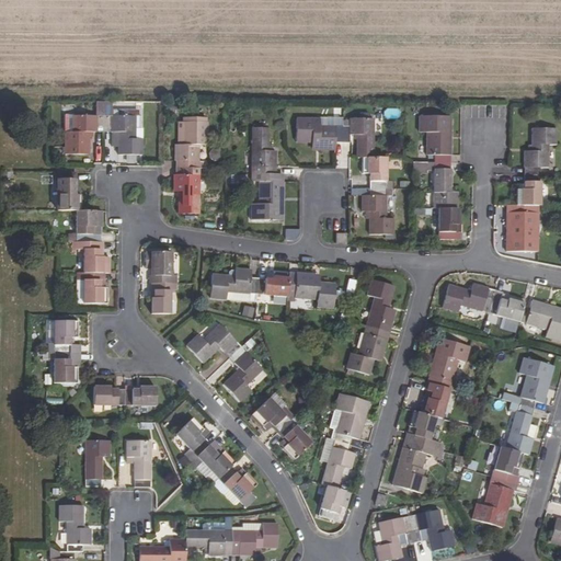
[(104,102),(96,102),(96,116),(73,116),(73,139),(66,139),(65,155),(90,155),(90,133),(103,133),(104,116),(104,102)]
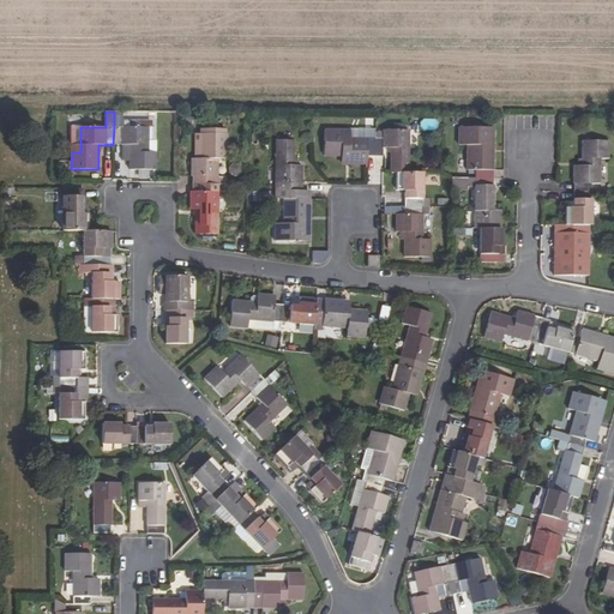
[(114,127),(113,145),(122,145),(122,162),(130,162),(130,170),(155,170),(156,152),(156,142),(154,139),(154,136),(155,136),(155,128),(154,126),(150,126),(150,128),(148,128),(122,127),(122,112),(114,112),(114,127)]
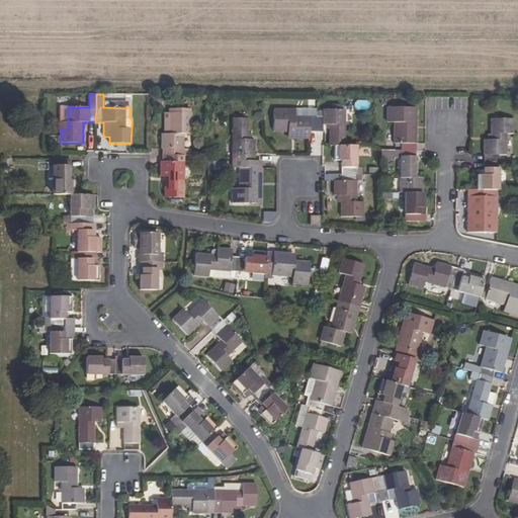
[(400,143),(400,150),(415,150),(415,128),(408,128),(409,122),(416,122),(415,108),(386,107),(386,121),(394,121),(394,144),(400,143)]
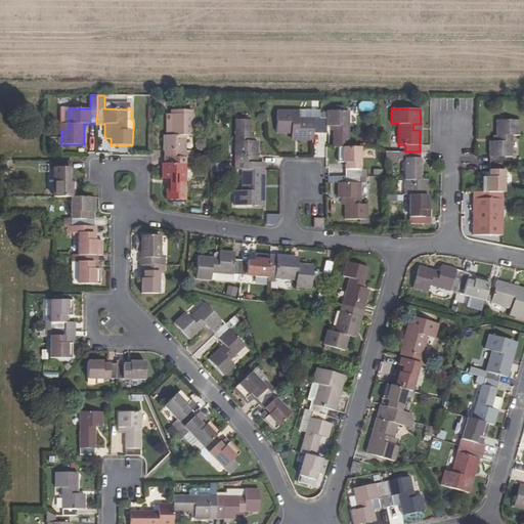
[(297,133),(297,140),(312,141),(312,133),(319,133),(318,119),(292,118),(292,112),(276,111),(275,133),(297,133)]
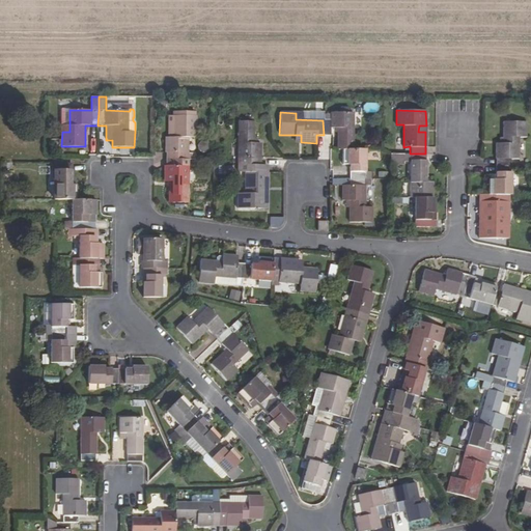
[(337,129),(336,149),(342,149),(353,149),(354,114),(331,113),(330,120),(323,120),(324,135),(330,135),(330,129),(337,129)]
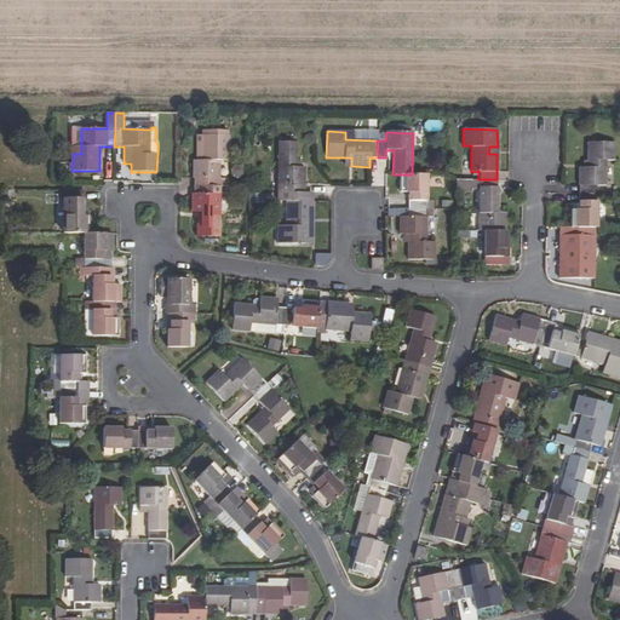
[(202,178),(202,187),(219,187),(219,153),(228,153),(228,136),(202,135),(202,160),(194,160),(194,178),(202,178)]
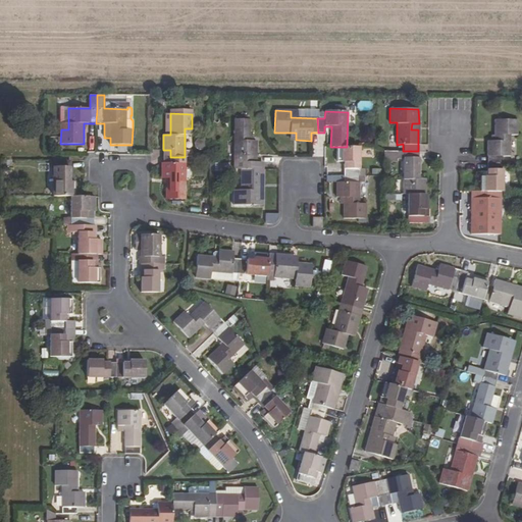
[(249,119),(235,119),(233,163),(241,163),(255,163),(256,141),(249,141),(249,119)]
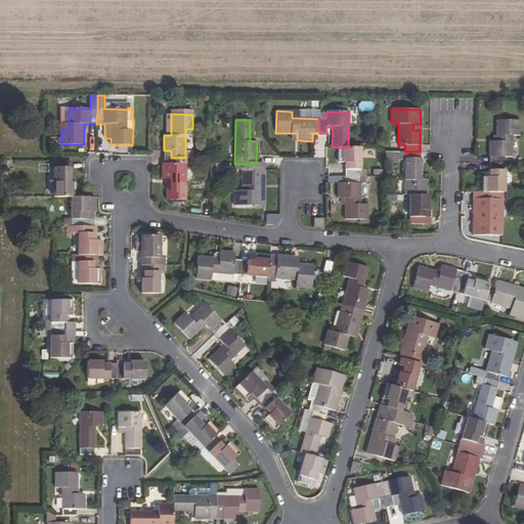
[(488,140),(488,164),(504,164),(505,156),(512,157),(512,135),(519,135),(519,120),(496,120),(495,140),(488,140)]
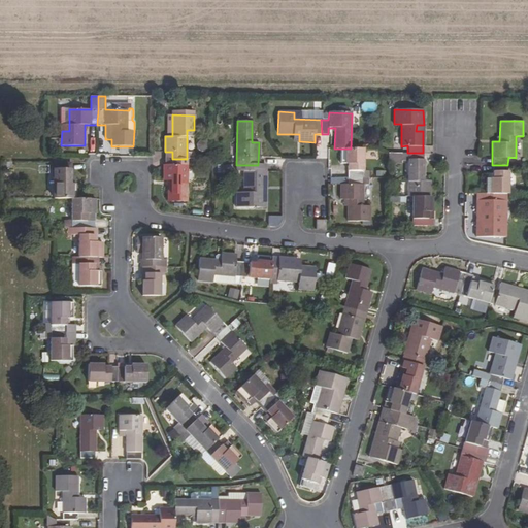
[(348,164),(348,177),(363,177),(363,149),(351,149),(340,149),(340,164),(348,164)]
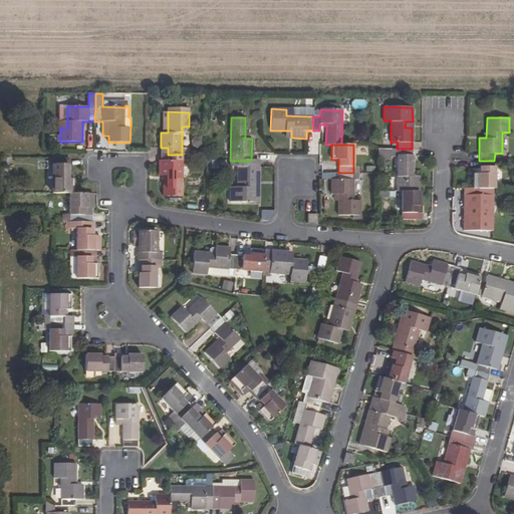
[(397,149),(390,149),(390,155),(397,156),(397,191),(402,192),(419,192),(419,176),(412,176),(412,149),(397,149)]
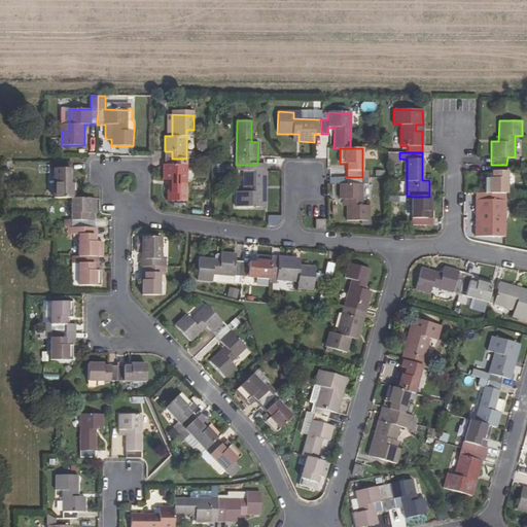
[(171,181),(171,202),(186,202),(186,159),(172,159),(172,166),(164,166),(164,181),(168,181),(171,181)]
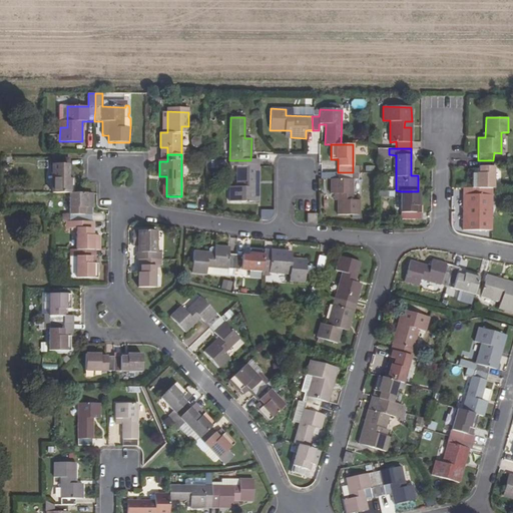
[(67,158),(52,158),(52,193),(69,193),(73,193),(73,178),(67,178),(67,158)]
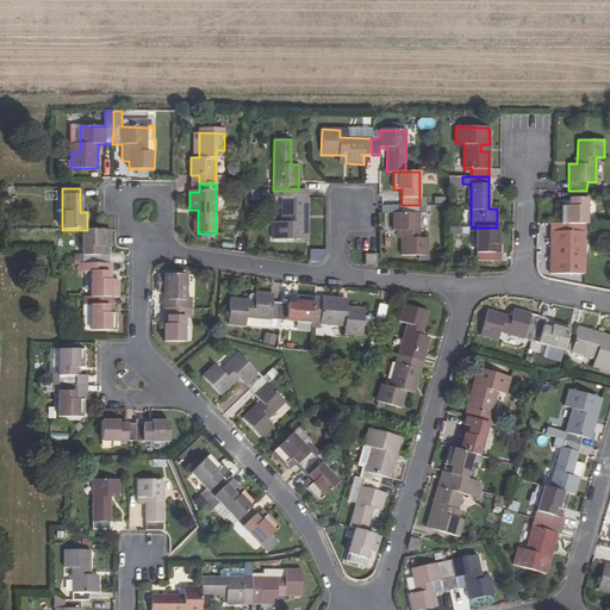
[(273,222),(272,241),(297,241),(298,216),(306,216),(307,198),(298,198),(298,191),(281,191),(280,223),(273,222)]
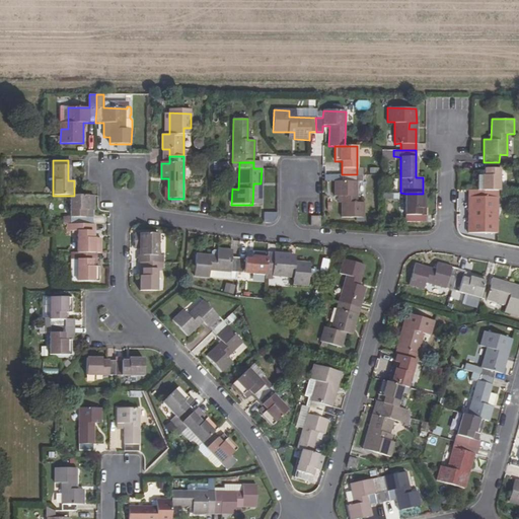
[(476,175),(476,191),(490,191),(499,191),(499,162),(484,162),(484,170),(484,175),(476,175)]
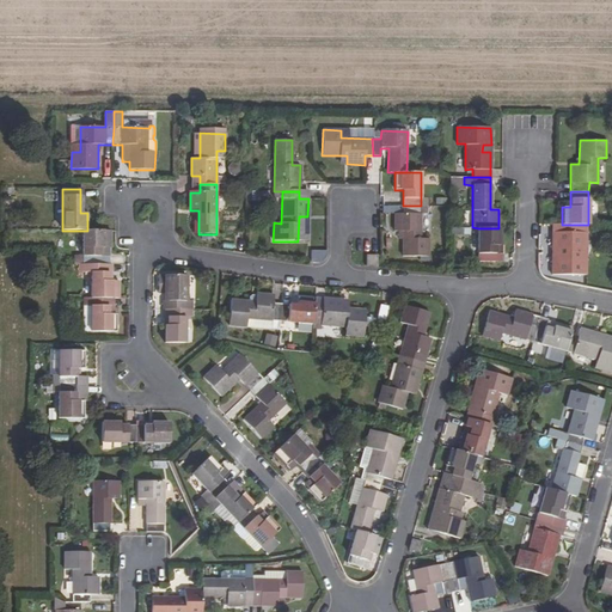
[(403,232),(403,256),(428,257),(429,239),(420,239),(421,206),(403,206),(403,214),(395,214),(395,232),(403,232)]
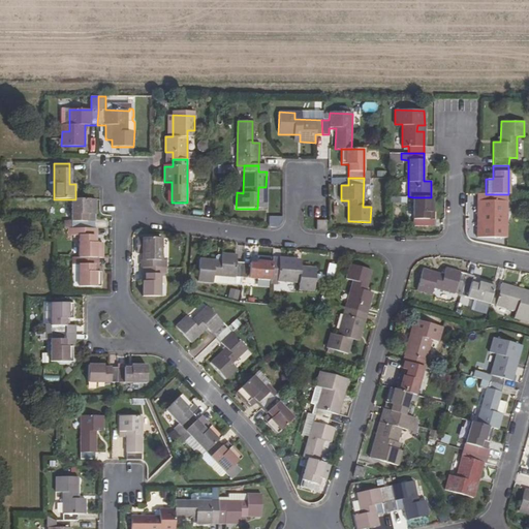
[(505,230),(505,215),(499,215),(499,194),(486,194),(476,193),(476,238),(492,238),(506,238),(505,230)]
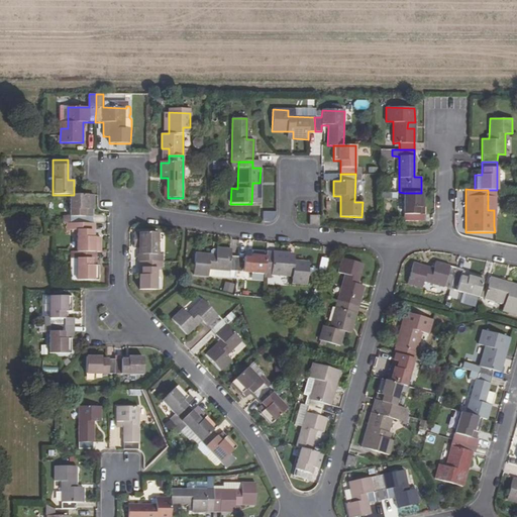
[(423,221),(423,193),(421,193),(404,193),(404,221),(423,221)]
